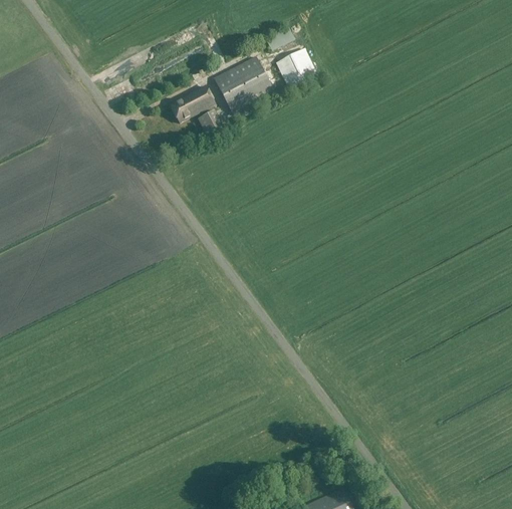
[(282,28),(265,36),(271,47),(288,38),(282,28)]
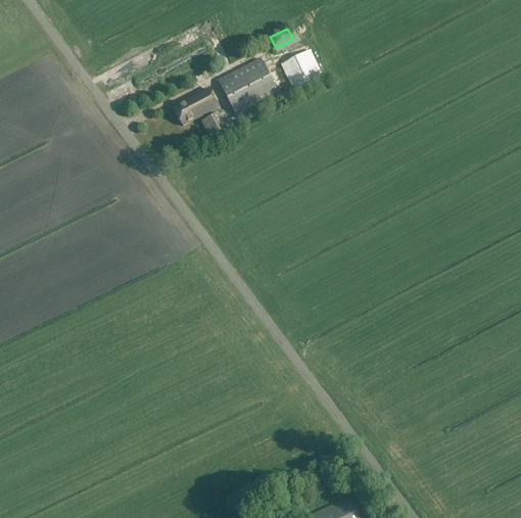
[(214,45),(219,56),(225,53),(221,43),(214,45)]
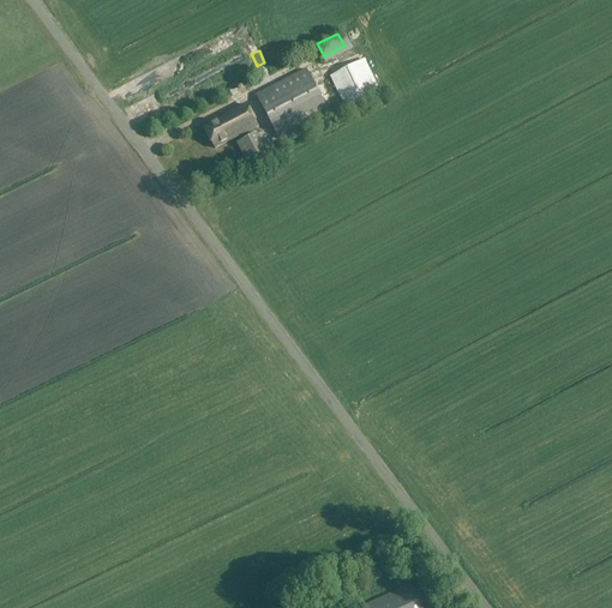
[(364,56),(329,73),(343,102),(378,85),(364,56)]
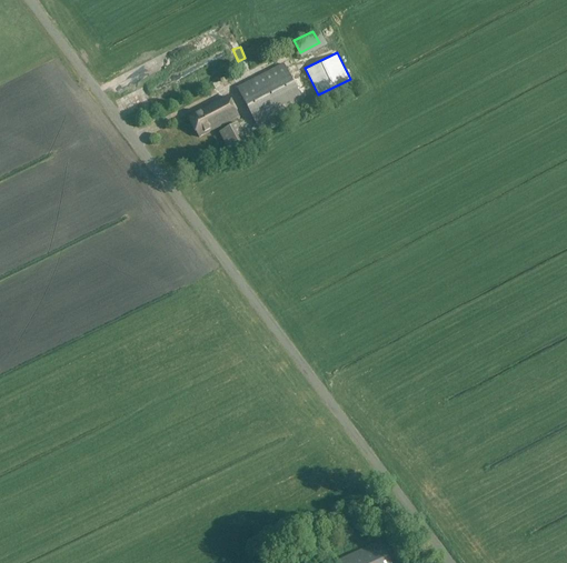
[(281,59),(235,83),(256,123),(302,100),(281,59)]
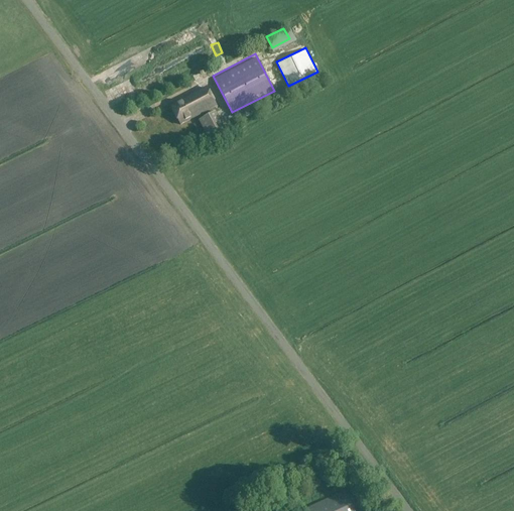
[(110,84),(115,93),(124,88),(118,78),(110,84)]
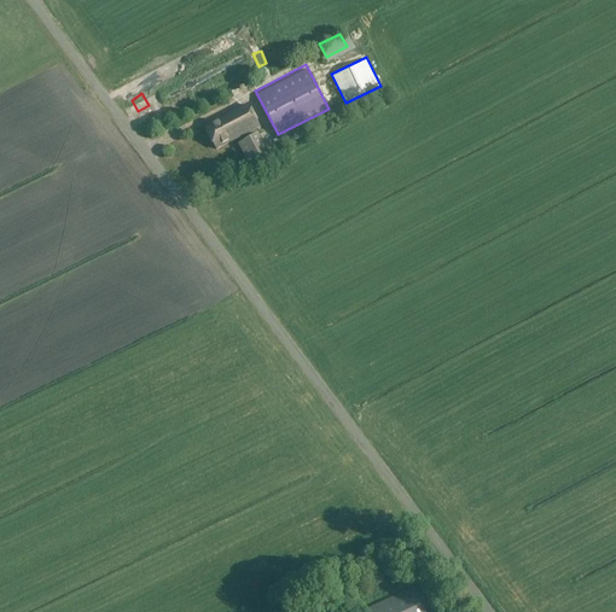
[(256,122),(244,100),(202,123),(214,145),(256,122)]
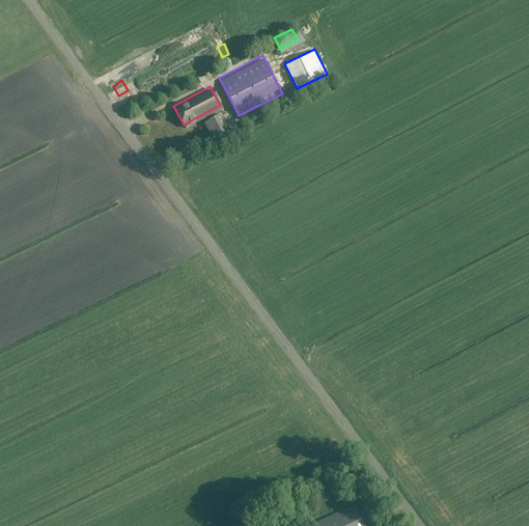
[(130,93),(133,106),(142,104),(139,91),(130,93)]
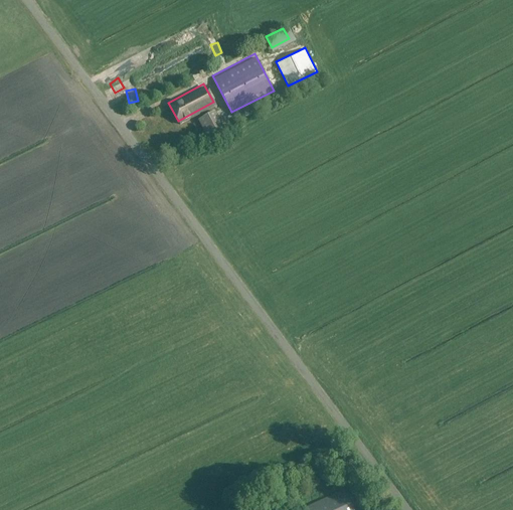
[(212,108),(197,116),(208,138),(224,130),(212,108)]
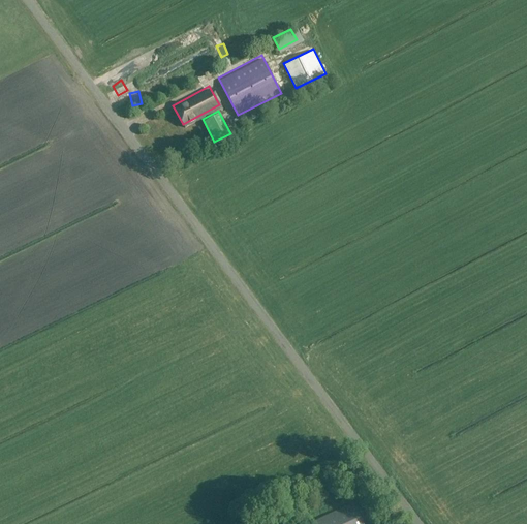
[(197,165),(203,175),(212,171),(207,160),(197,165)]
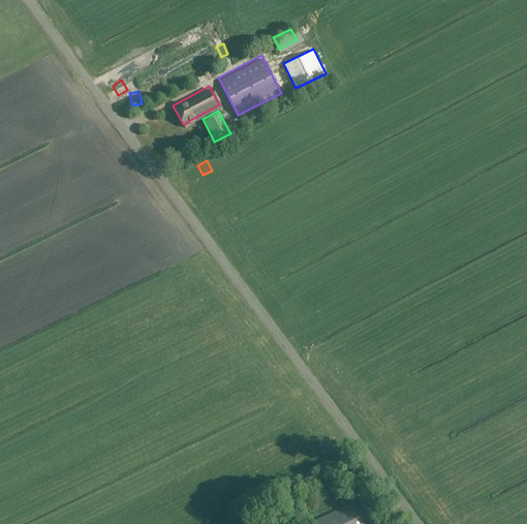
[(217,221),(223,216),(217,209),(211,213),(217,221)]
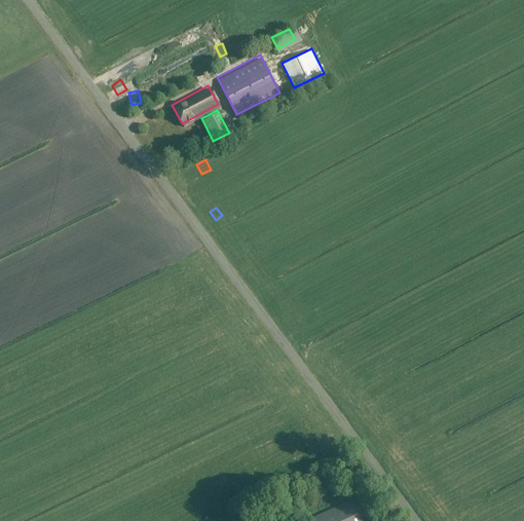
[(348,496),(327,507),(311,514),(314,520),(349,520),(359,517),(348,496)]
